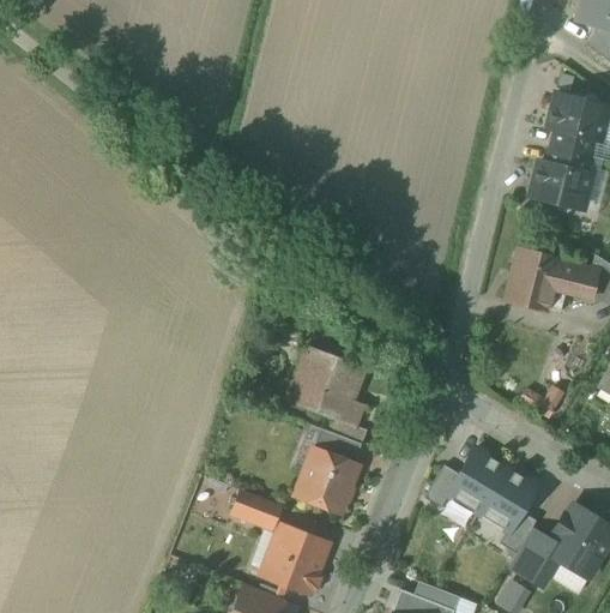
[(609,0),(585,0),(580,17),(609,23),(609,0)]
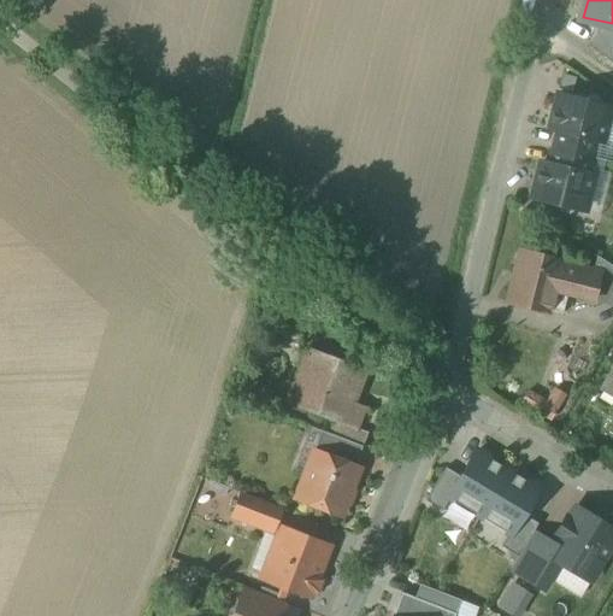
[(612,109),(561,97),(553,130),(560,133),(599,142),(606,144),(612,115),(612,109)]
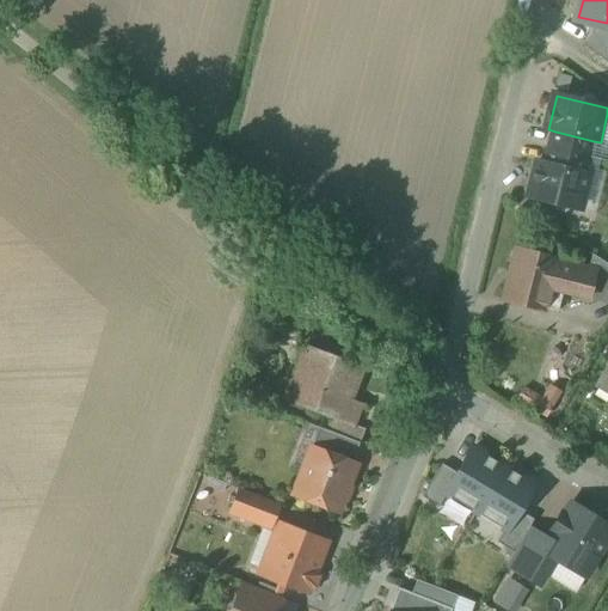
[(594,141),(556,132),(547,165),(587,175),(594,141)]
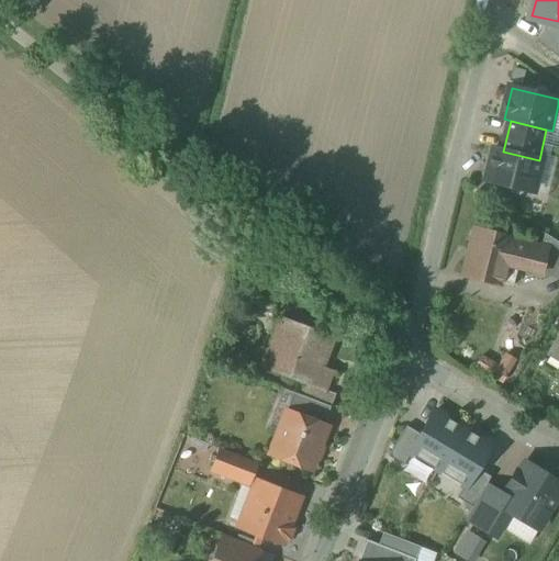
[(503,152),(496,150),(489,181),(536,193),(544,161),(539,160),(503,152)]
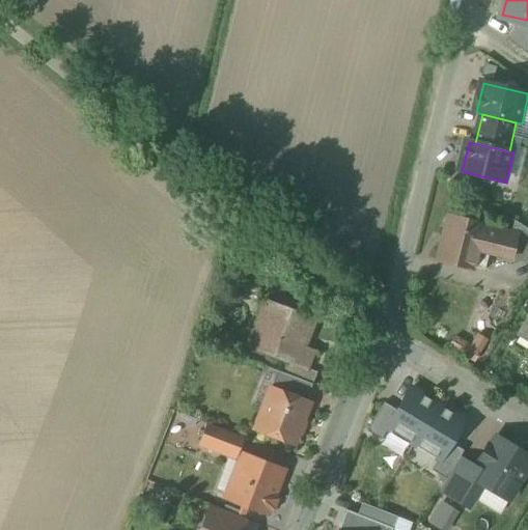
[(513,234),(450,217),(439,260),(475,271),(480,251),(513,259),(520,235),(513,234)]
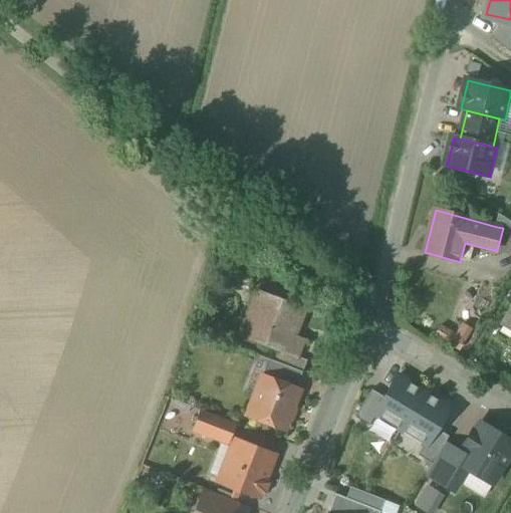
[(503,228),(497,251),(510,254),(510,221),(501,215),(497,227),(503,228)]
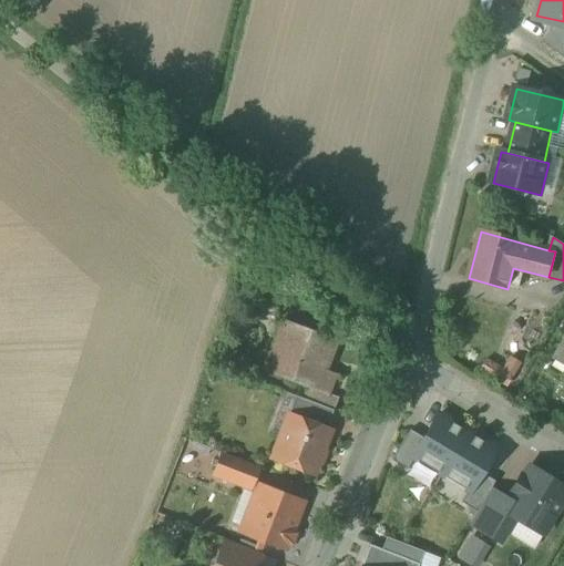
[(338,353),(309,342),(293,384),(306,389),(303,398),(319,403),(338,353)]
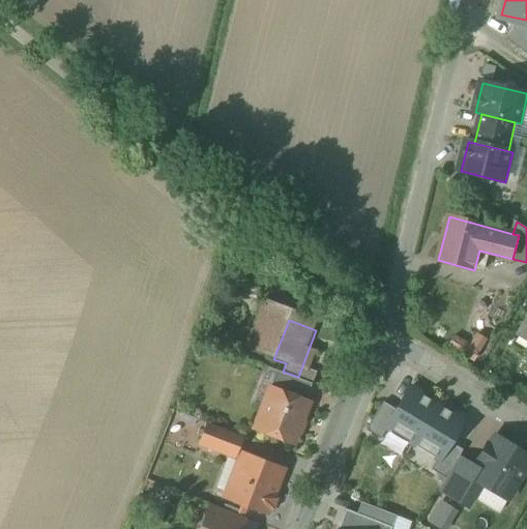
[(452,336),(446,349),(473,359),(478,347),(452,336)]
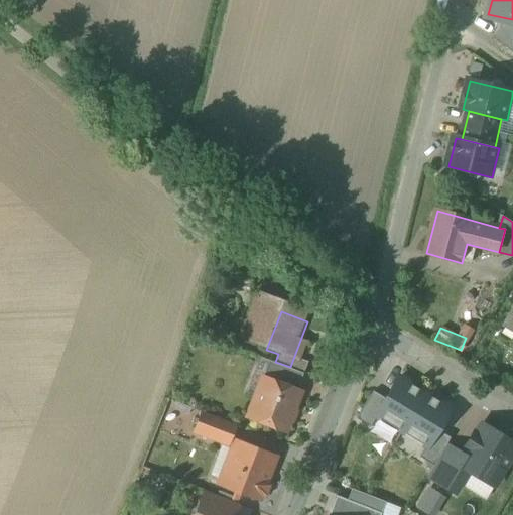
[(307,389),(261,373),(241,424),(286,442),(307,389)]
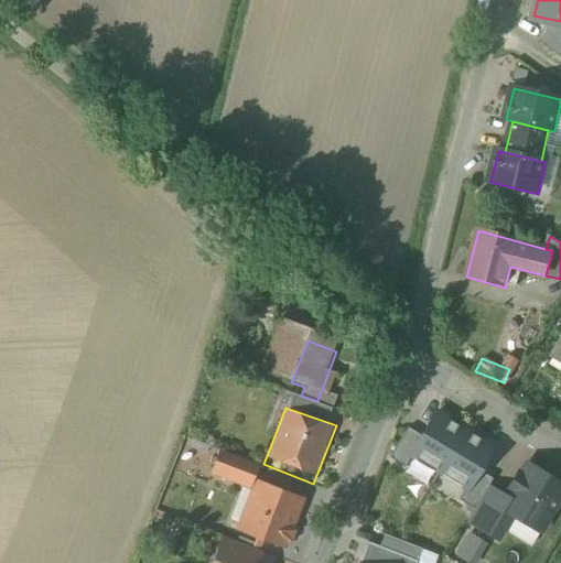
[(439,414),(413,456),(442,474),(467,431),(439,414)]
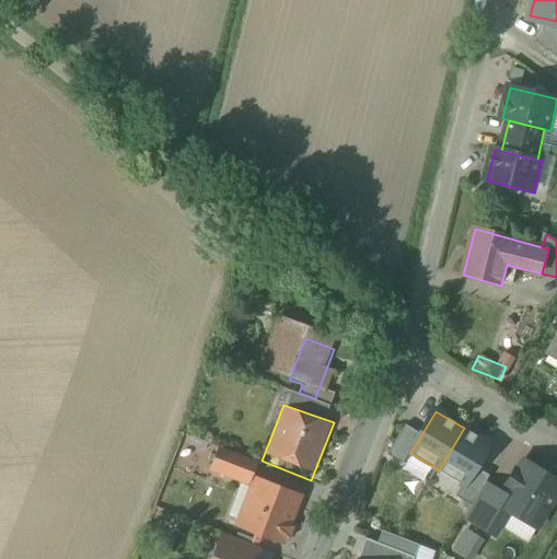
[(464,428),(439,470),(466,487),(491,445),(464,428)]
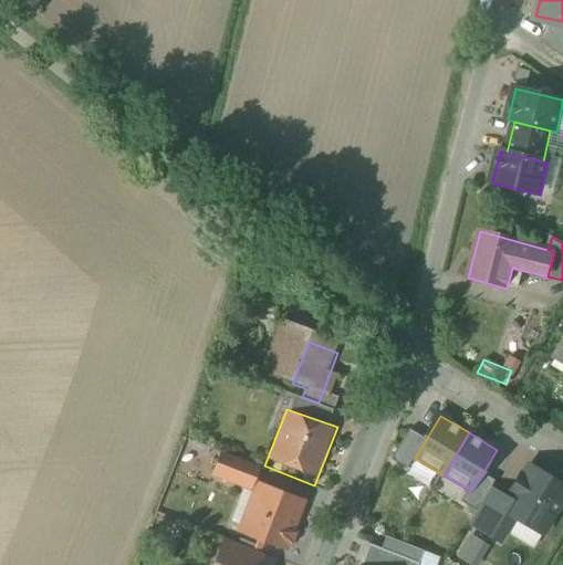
[(254,471),(219,459),(212,481),(248,492),(254,471)]
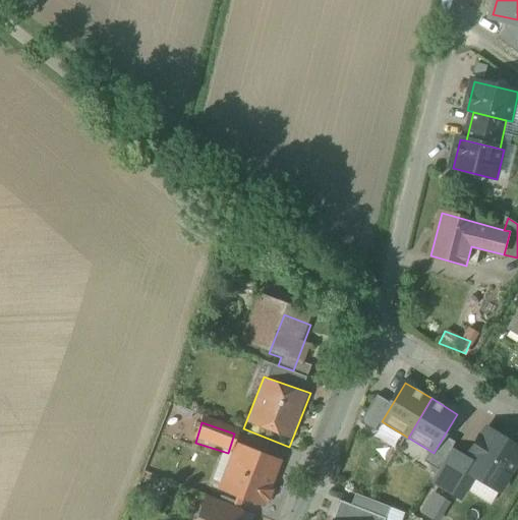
[(517,443),(485,425),(468,456),(455,449),(436,482),(462,499),(475,474),(500,488),(517,457),(517,443)]
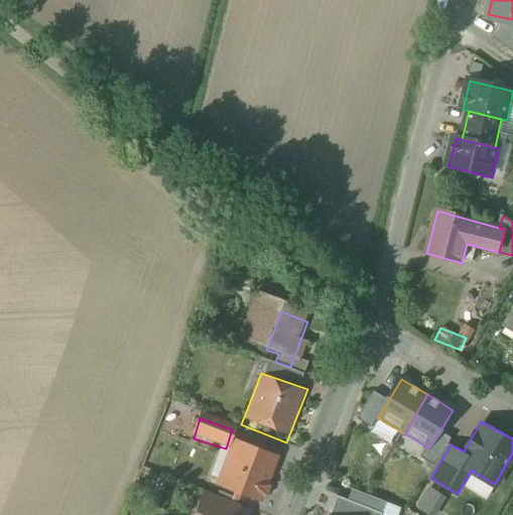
[(277,461),(233,445),(217,489),(261,505),(277,461)]
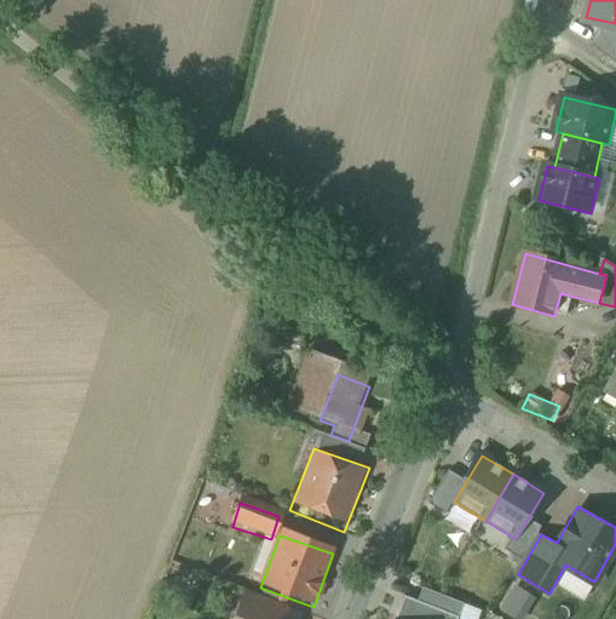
[(314,618),(242,589),(228,618),(314,618)]
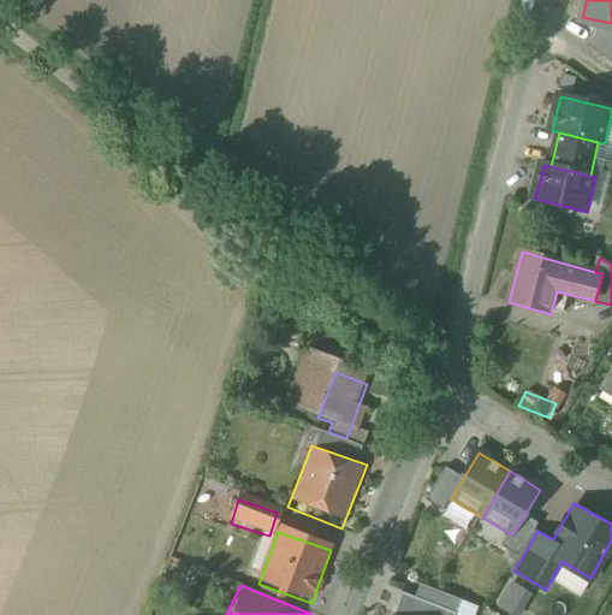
[(400,589),(388,614),(453,614),(455,610),(400,589)]
